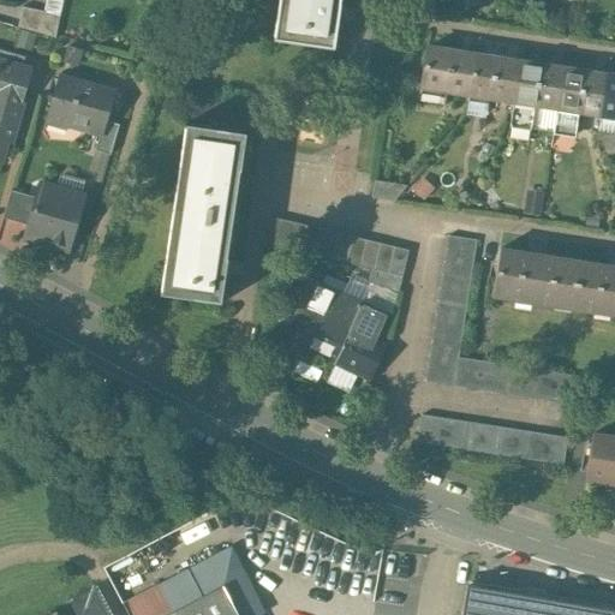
[(279,0),(273,40),(330,48),(338,0),(279,0)]
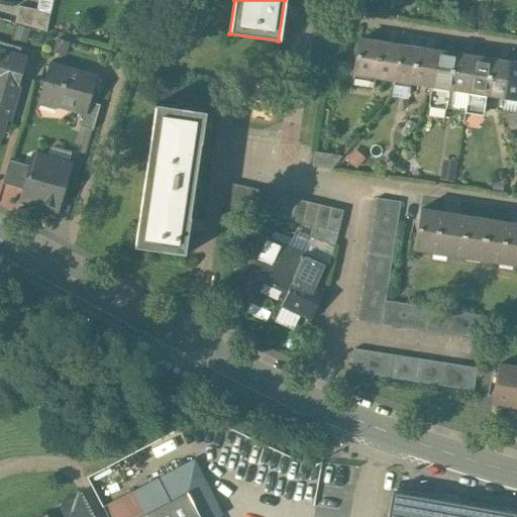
[(50,12),(18,6),(15,22),(46,32),(50,12)]
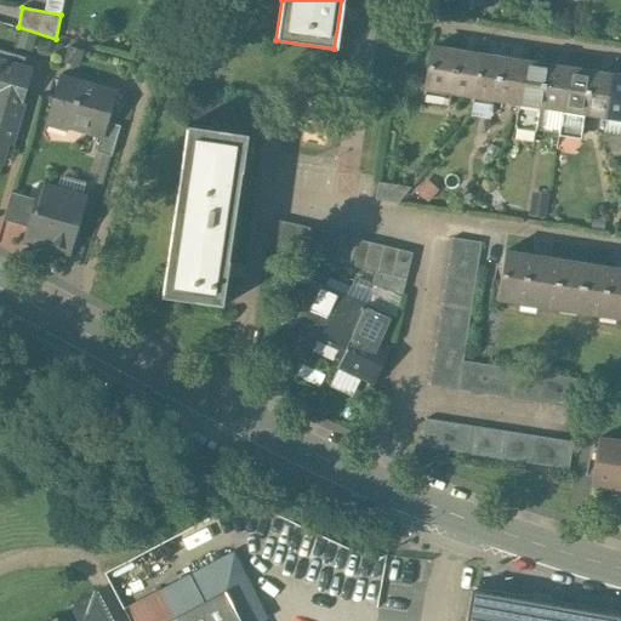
[(479,57),(431,50),(425,90),(473,97),(479,57)]
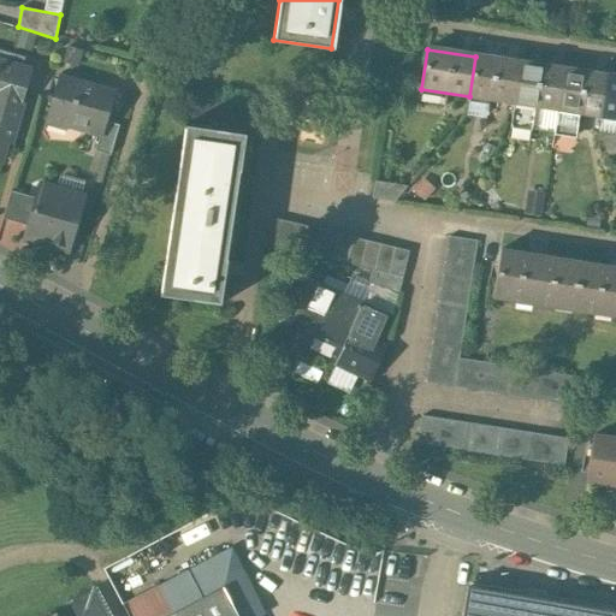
[(519,64),(475,57),(469,96),(513,102),(519,64)]
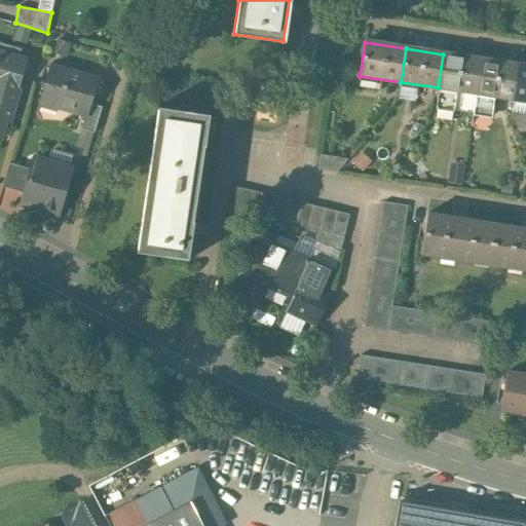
[(27,59),(0,50),(0,86),(17,92),(27,59)]
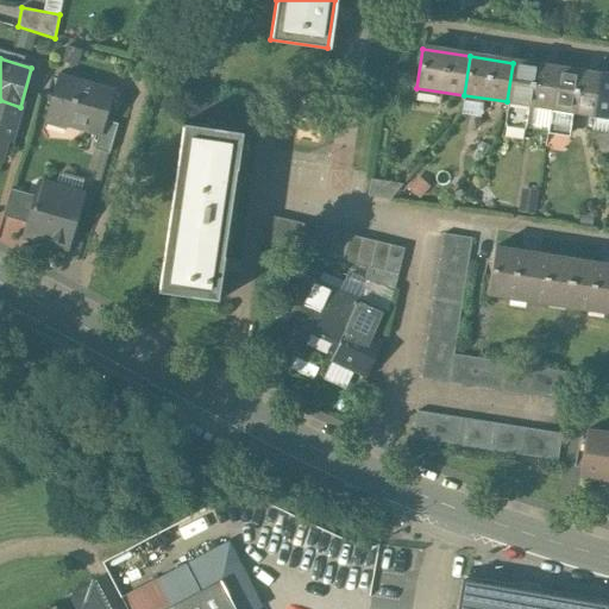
[(557,69),(513,63),(507,101),(503,125),(526,129),(529,105),(551,108),(557,69)]
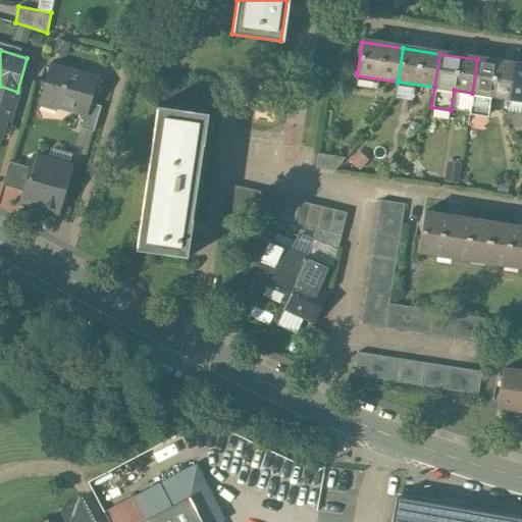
[(514,65),(477,59),(472,93),(491,96),(509,98),(514,65)]
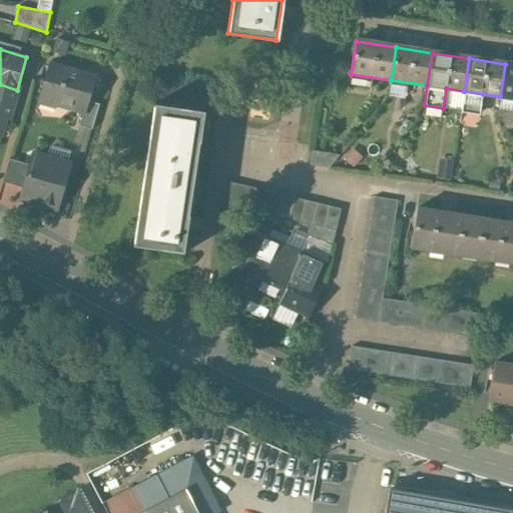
[(79,72),(51,63),(41,97),(73,106),(72,109),(84,112),(80,126),(92,129),(99,103),(88,100),(94,78),(79,73),(79,72)]
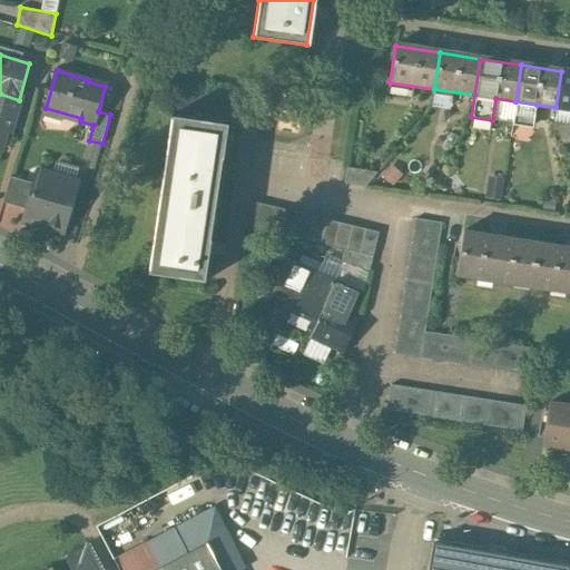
[(569,72),(561,71),(556,107),(569,109),(569,72)]
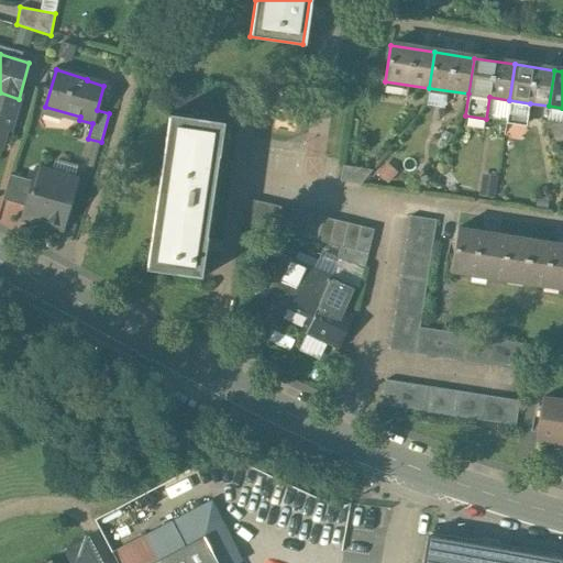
[(0,92),(0,146),(6,129),(9,130),(19,99),(0,92)]
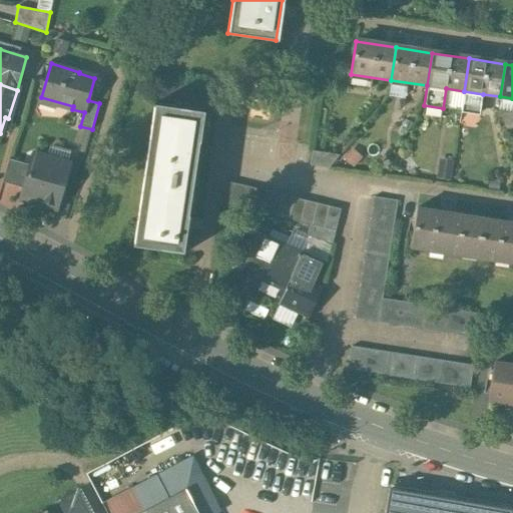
[(483,94),(464,91),(461,110),(480,113),(483,94)]
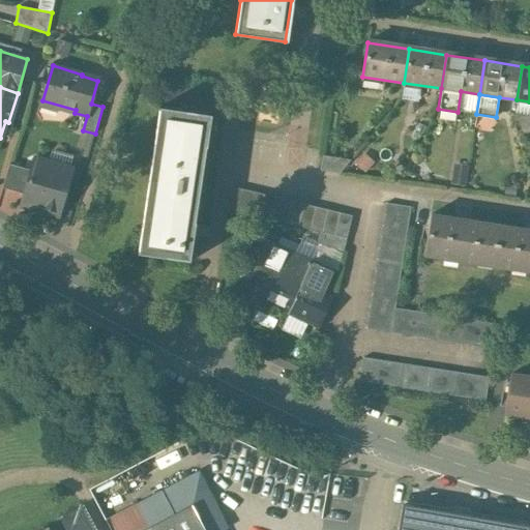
[(211,116),(160,109),(141,254),(190,261),(196,224),(194,223),(204,148),(206,149),(211,116)]
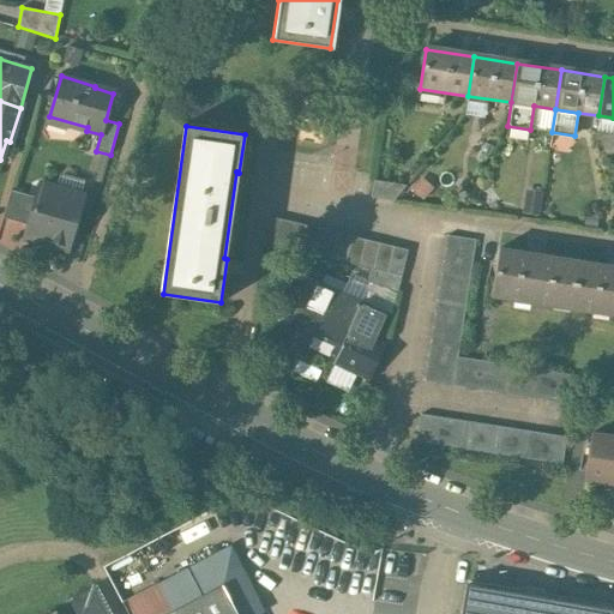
[(405,186),(373,181),(371,197),(393,200),(405,186)]
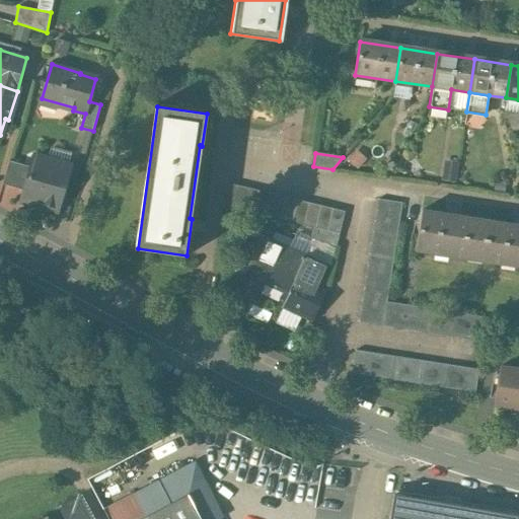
[(30,166),(9,160),(2,183),(23,190),(30,166)]
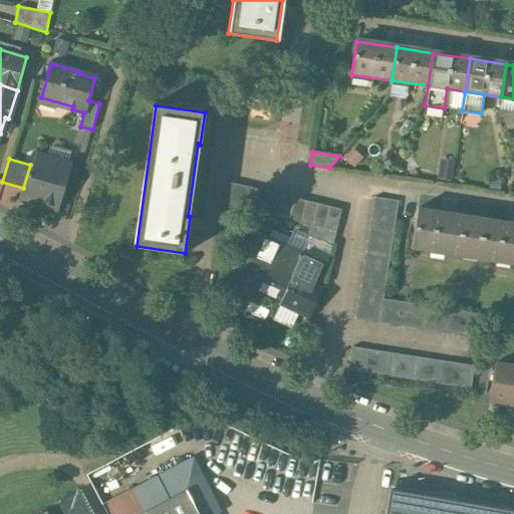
[(69,166),(48,160),(46,167),(30,163),(30,165),(23,188),(22,191),(41,197),(40,203),(57,208),(69,166)]
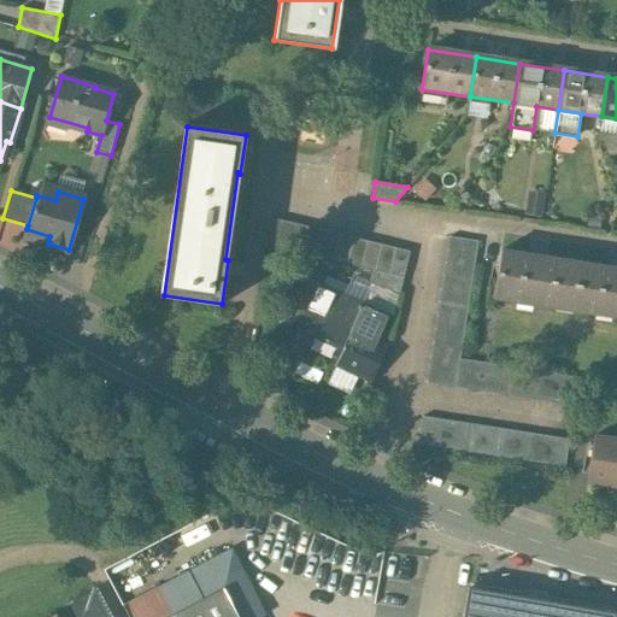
[(410,251),(269,218),(262,244),(377,271),(403,276),(404,277),(410,251)]
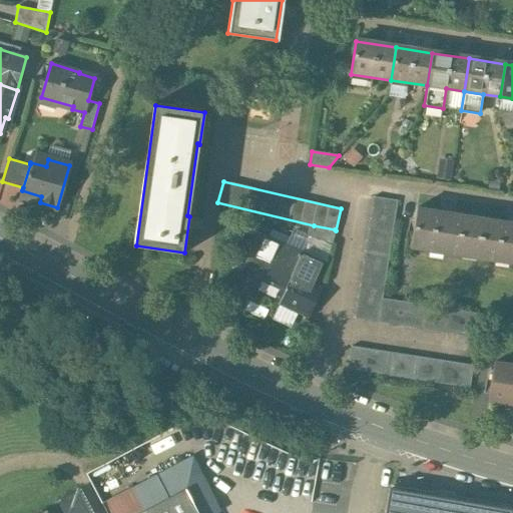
[(397,201),(373,197),(355,319),(477,338),(481,313),(382,298),(397,201)]
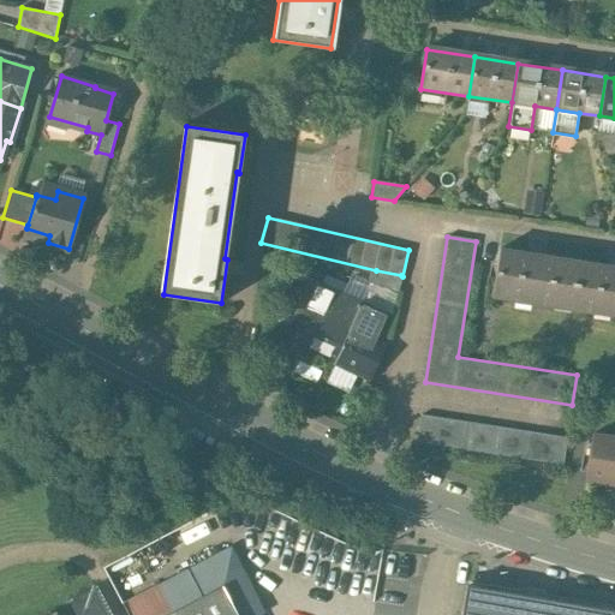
[(614,268),(499,250),(491,299),(614,317),(614,268)]
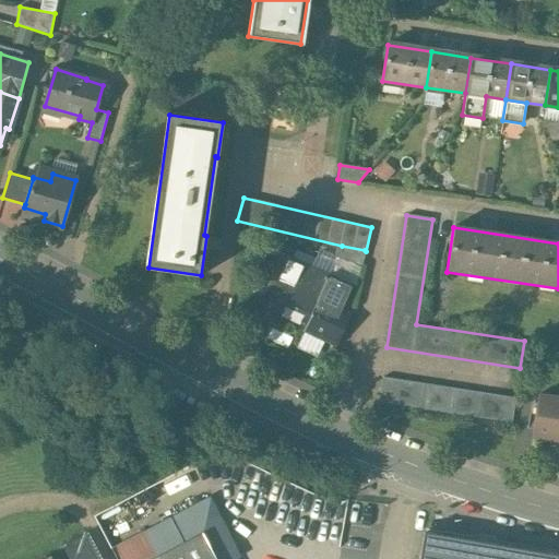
[(365,250),(342,246),(339,259),(361,264),(365,250)]
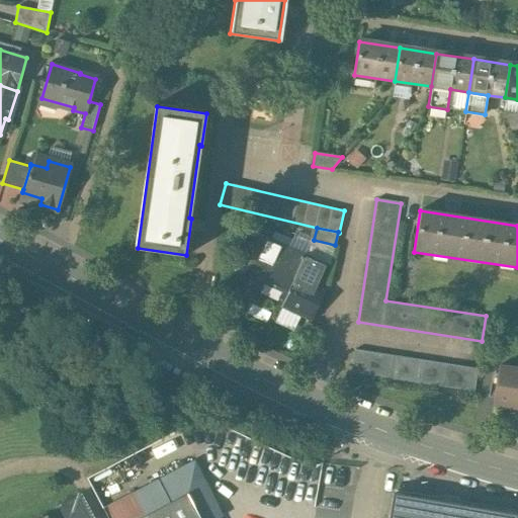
[(304,256),(263,238),(251,265),(262,270),(265,264),(294,276),(304,256)]
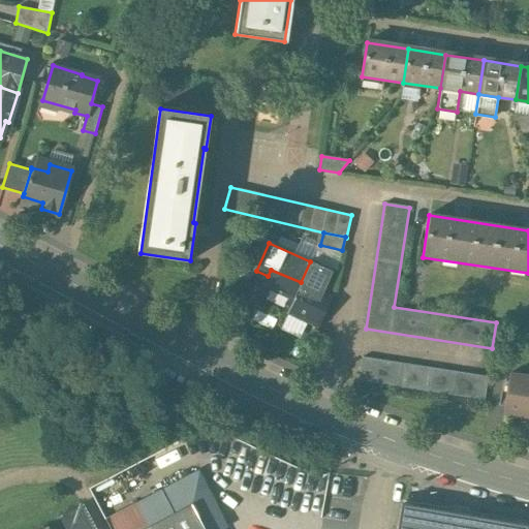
[(330,270),(310,260),(310,261),(301,282),(320,291),(330,270)]
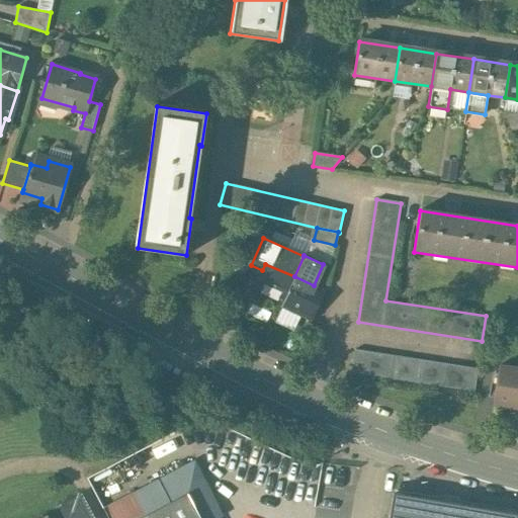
[(262,270),(252,292),(281,306),(294,276),(265,264),(262,270)]
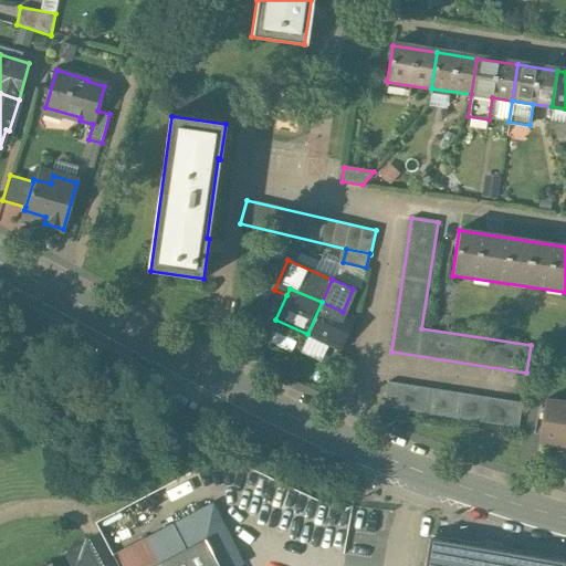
[(343,312),(322,302),(307,334),(341,349),(355,317),(343,312)]
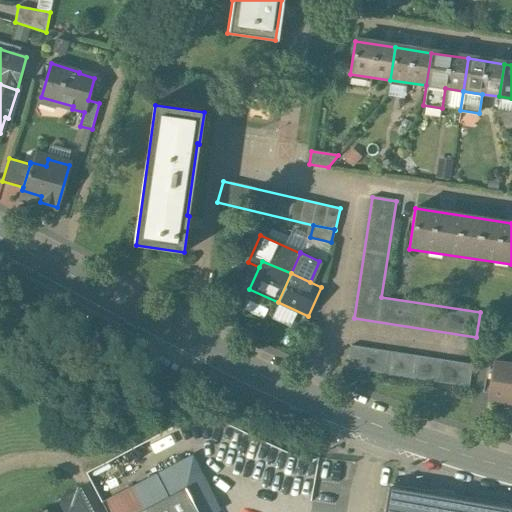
[(472,366),(351,347),(347,370),(468,389),(472,366)]
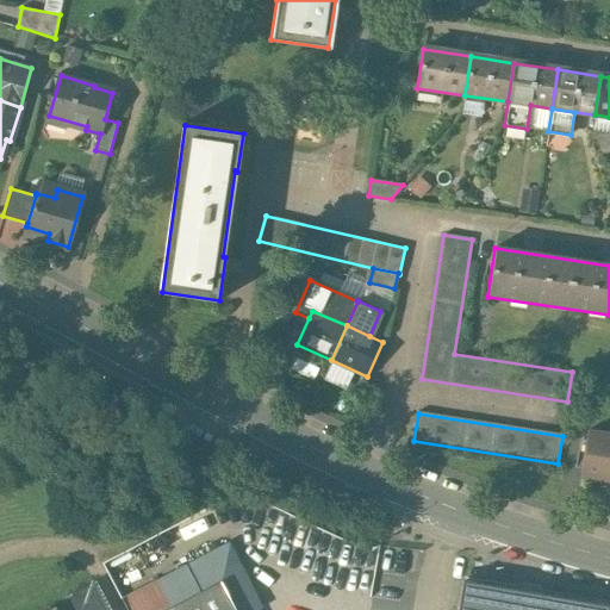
[(609,434),(587,431),(580,478),(609,483),(609,434)]
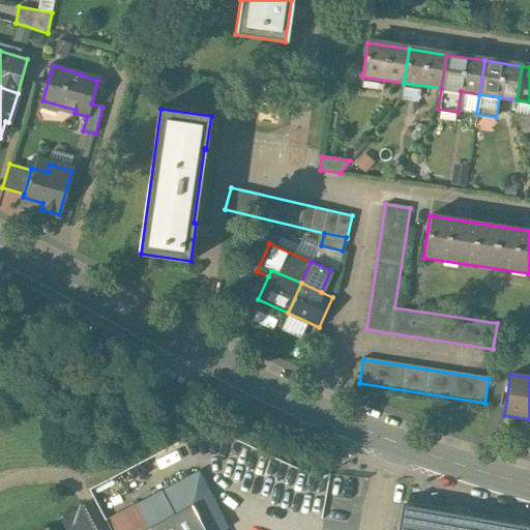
[(527,529),(528,526),(402,504),(396,529),(527,529)]
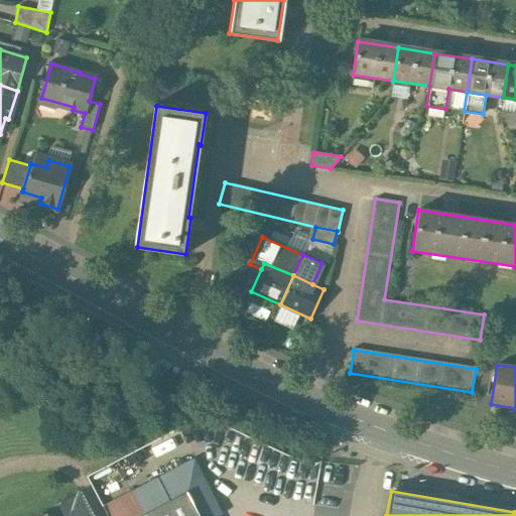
[(92,515),(81,492),(57,504),(63,515),(92,515)]
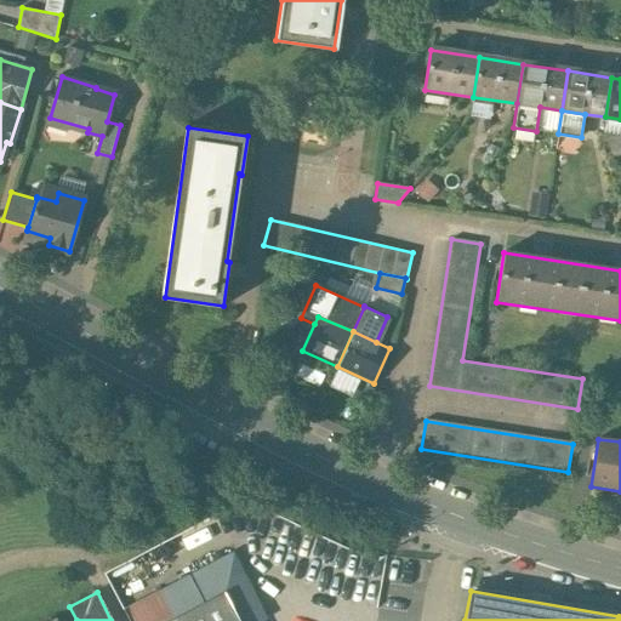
[(239,620),(224,592),(169,620),(239,620)]
